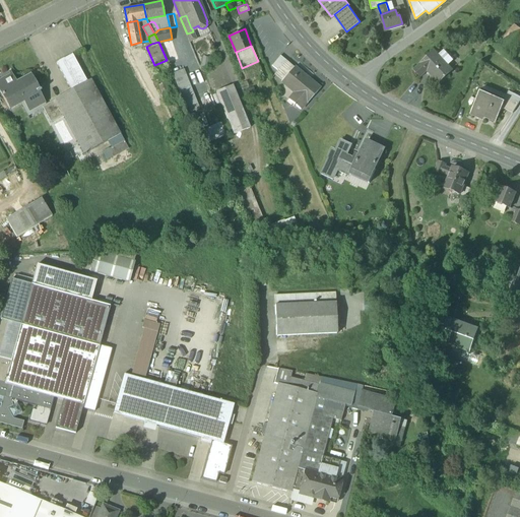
[(451,68),(434,49),(413,67),(420,74),(427,68),(438,80),(451,68)]
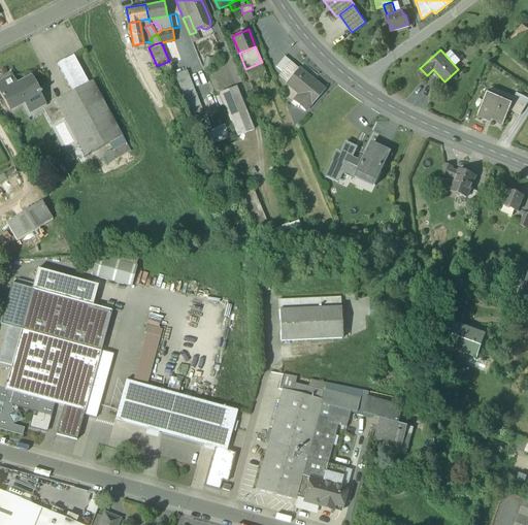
[(122,134),(92,78),(88,80),(73,53),(57,62),(72,90),(55,99),(56,99),(64,116),(85,154),(122,134)]
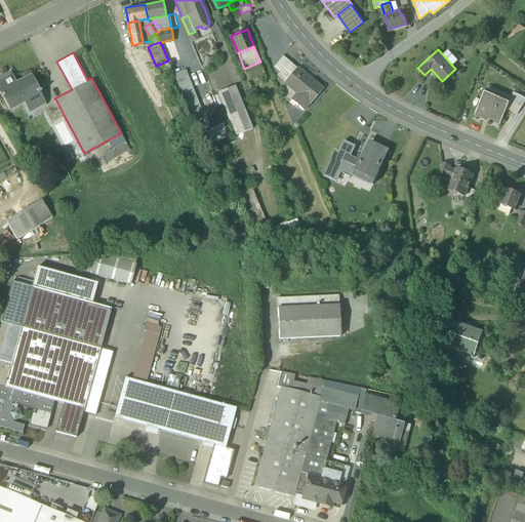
[(283,54),(274,65),(281,70),(289,59),(283,54)]
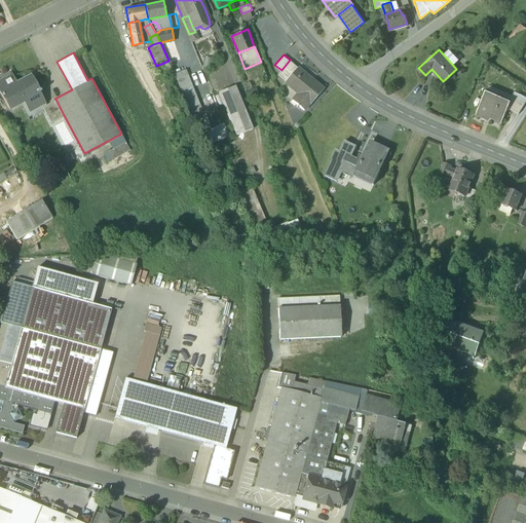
[(261,62),(245,69),(249,78),(265,71),(261,62)]
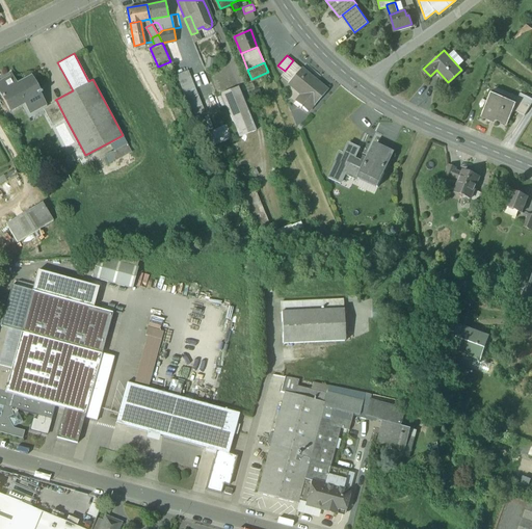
[(300,67),(288,81),(301,93),(295,100),(307,110),(313,103),(314,104),(327,88),(320,83),(318,85),(309,78),(311,75),(300,67)]
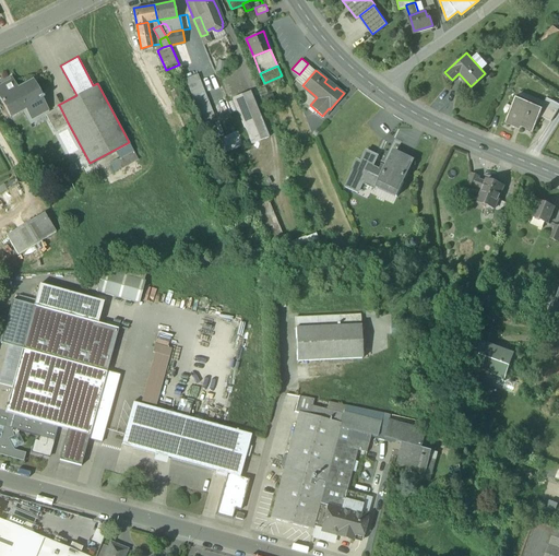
[(42,95),(33,79),(18,87),(12,78),(0,83),(0,96),(8,110),(23,102),(31,117),(48,108),(42,97),(44,96),(43,94),(42,95)]
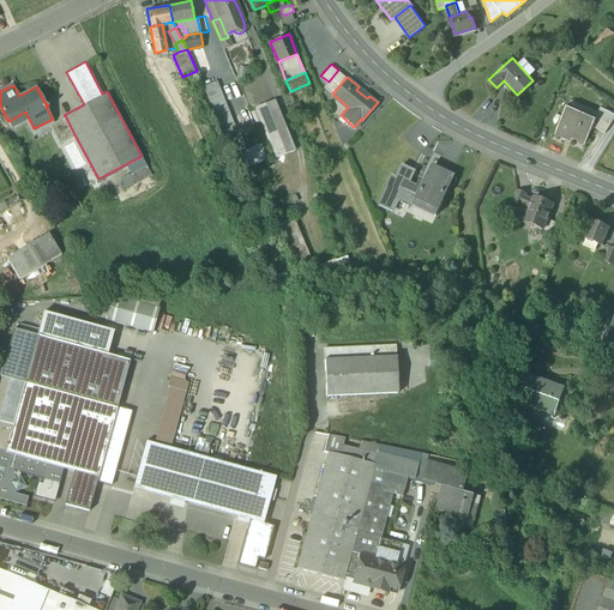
[(275,98),(256,106),(276,156),(295,148),(275,98)]
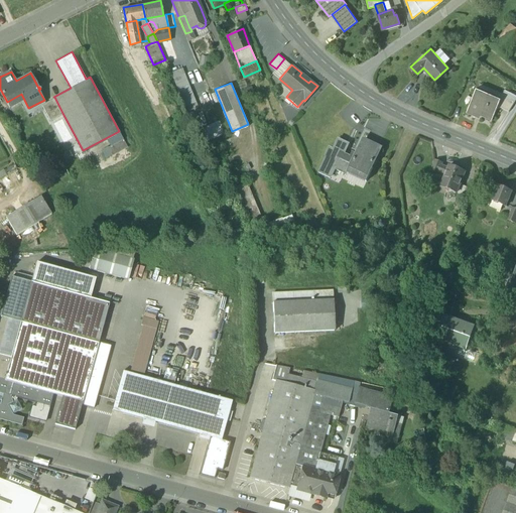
[(501,99),(477,89),(467,111),(476,115),(477,112),(492,119),(501,99)]
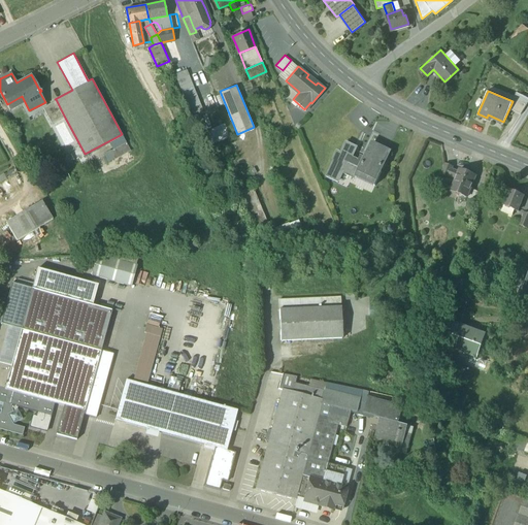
[(527,100),(527,96),(522,93),(515,109),(521,112),(527,100)]
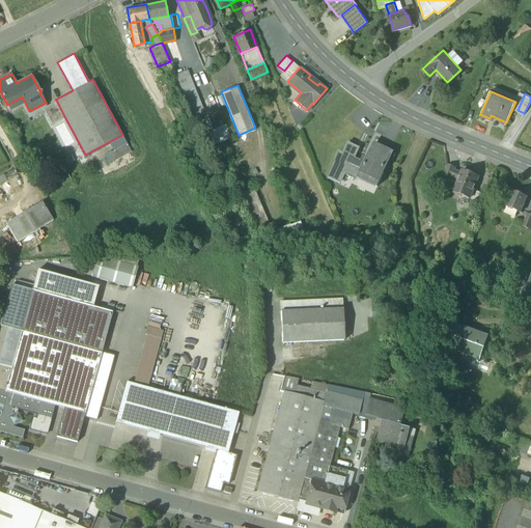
[(64,116),(56,100),(43,107),(52,123),(64,116)]
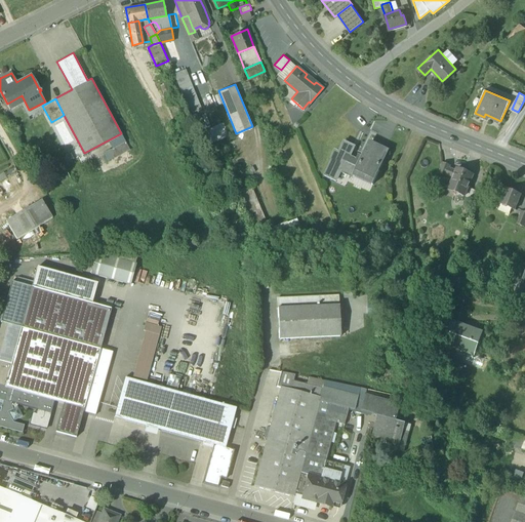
[(335,149),(323,173),(335,178),(340,167),(339,167),(347,154),(348,154),(353,144),(345,139),(339,150),(335,149)]
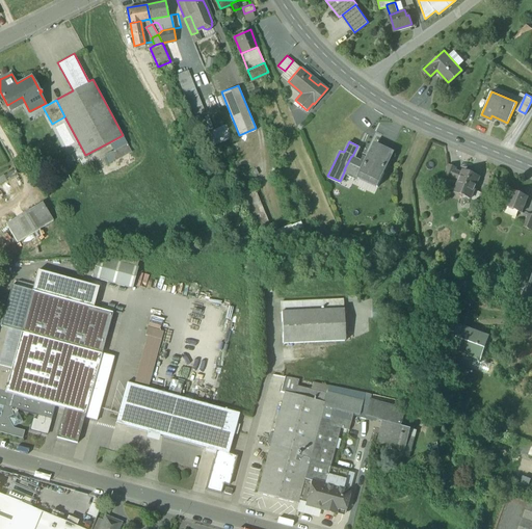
[(365,162),(354,157),(352,156),(351,156),(344,169),(345,169),(376,185),(378,180),(379,181),(384,170),(381,169),(383,166),(392,150),(374,141),(365,162)]
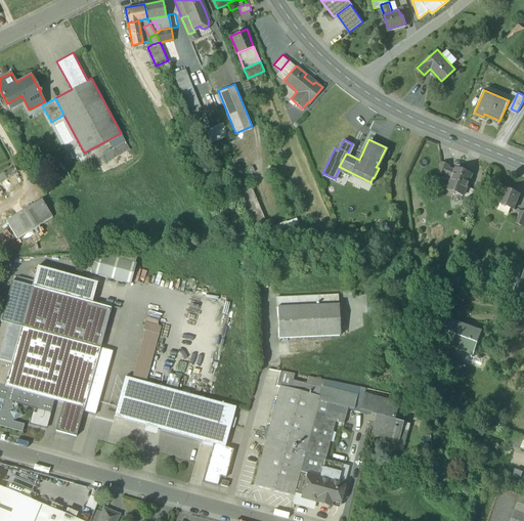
[(442,161),(438,171),(444,174),(445,172),(448,166),(449,164),(442,161)]
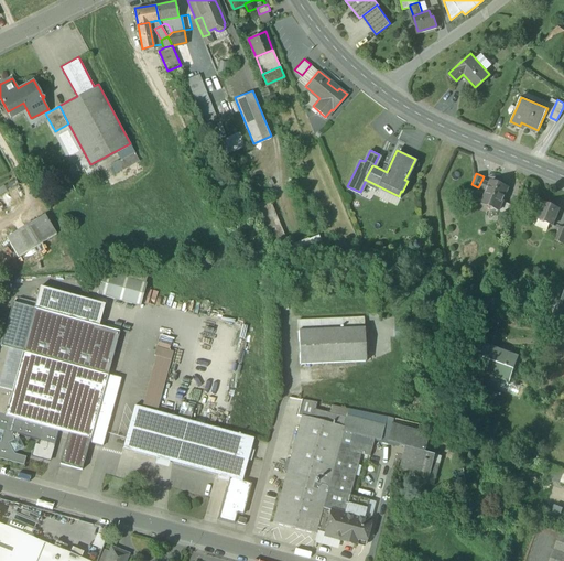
[(508,185),(490,179),(489,182),(483,179),(479,185),(487,189),(484,196),(483,196),(480,202),(487,205),(487,204),(499,209),(502,198),(508,185)]
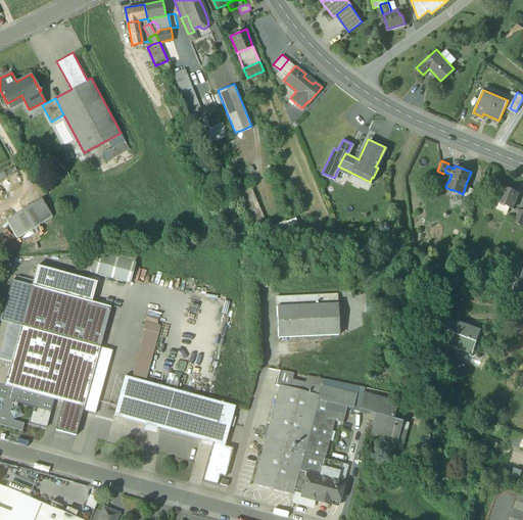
[(476,188),(466,184),(463,194),(462,195),(472,199),(476,188)]
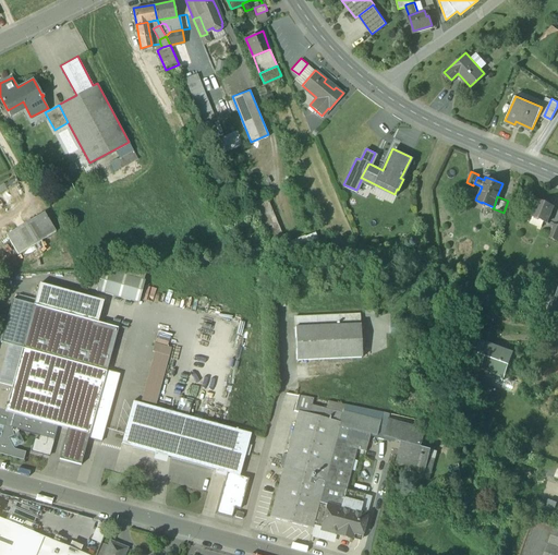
[(554,205),(538,198),(532,215),(534,216),(538,218),(538,217),(547,221),(554,205)]
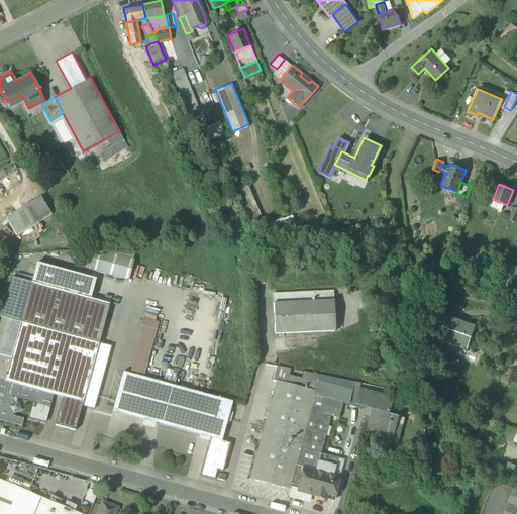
[(40,195),(6,216),(16,233),(52,213),(40,195)]
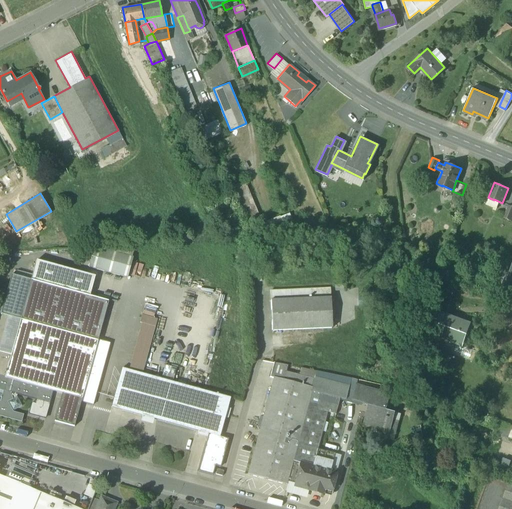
[(133,256),(94,245),(88,265),(127,276),(133,256)]
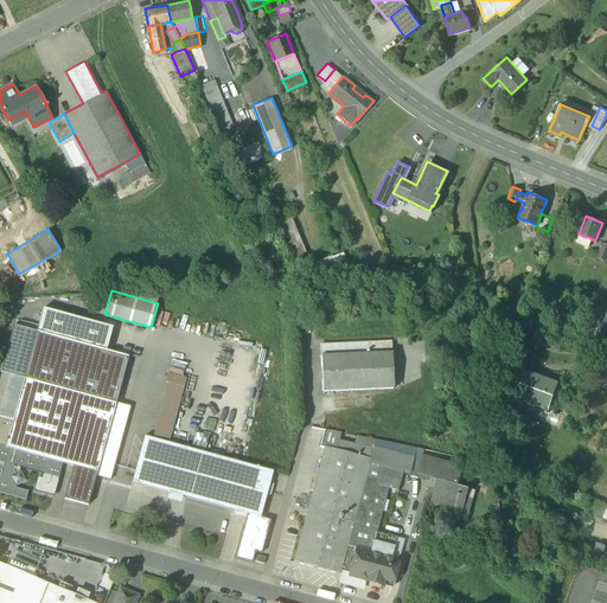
[(46,307),(39,329),(108,348),(114,324),(46,307)]
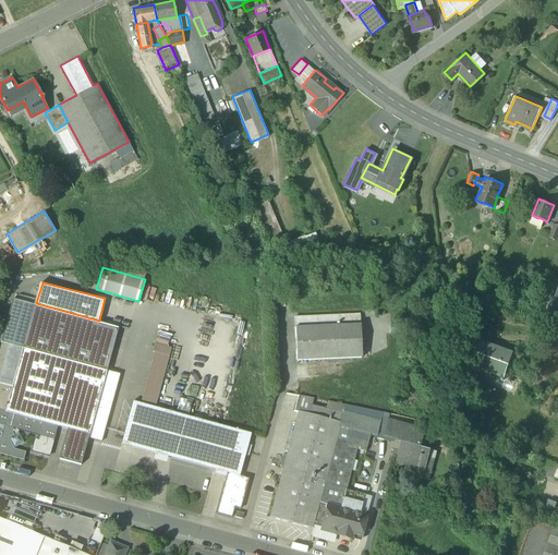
[(36,303),(12,297),(1,340),(22,346),(107,369),(119,326),(99,321),(36,303)]
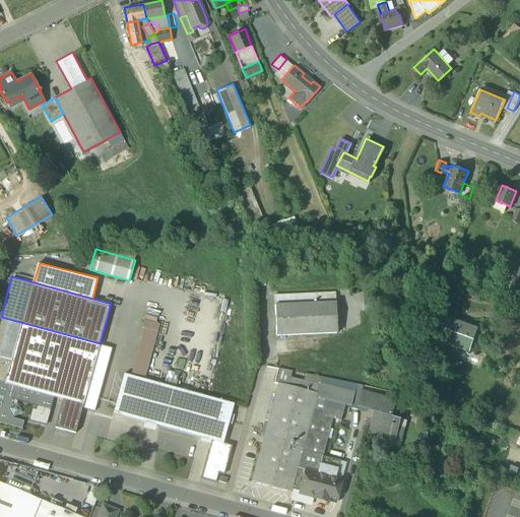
[(341,286),(337,286),(335,291),(335,301),(336,309),(342,309),(345,306),(344,291),(341,286)]
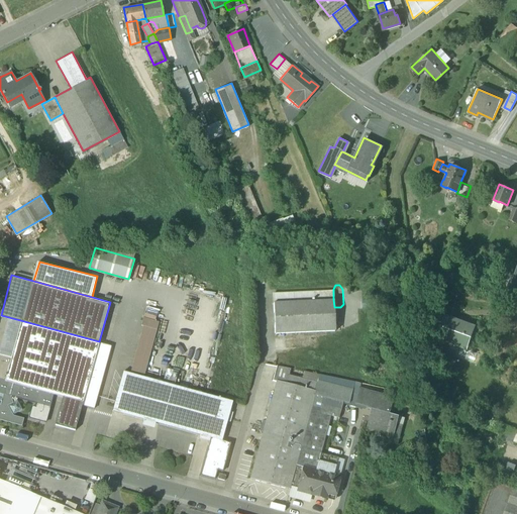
[(333,289),(313,290),(313,300),(333,299),(333,289)]
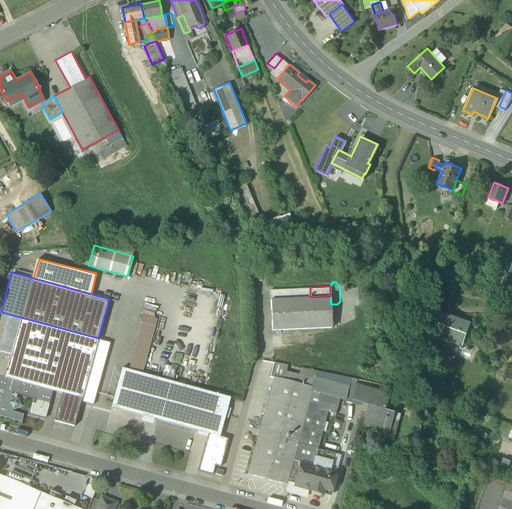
[(310,287),(270,289),(270,299),(310,297),(310,287)]
